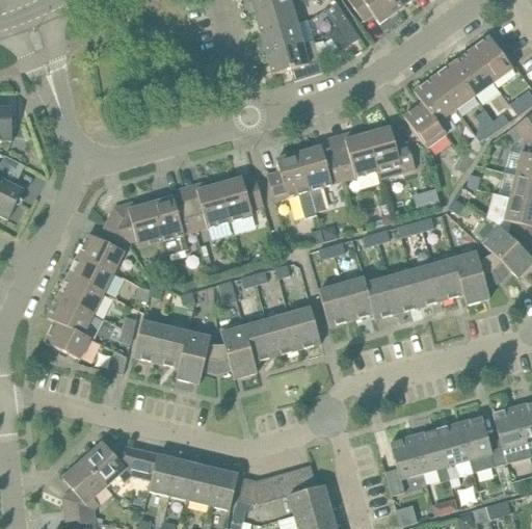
[(292,2),(291,0),(251,0),(256,12),(292,2)]
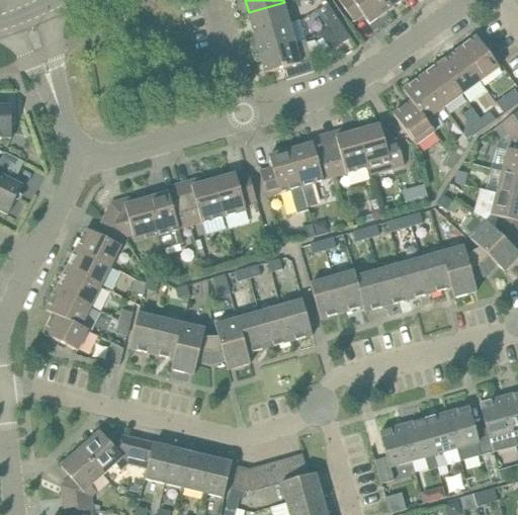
[(369,21),(387,9),(380,0),(340,0),(354,19),(363,12),(369,21)]
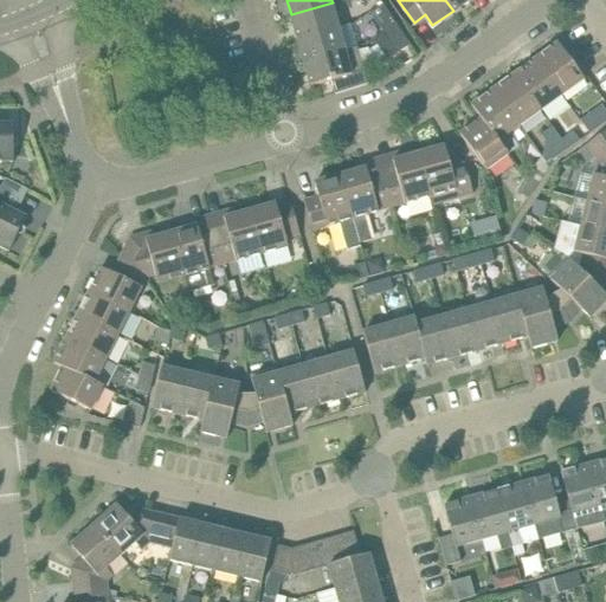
[(445,0),(453,11),(466,0),(445,0)]
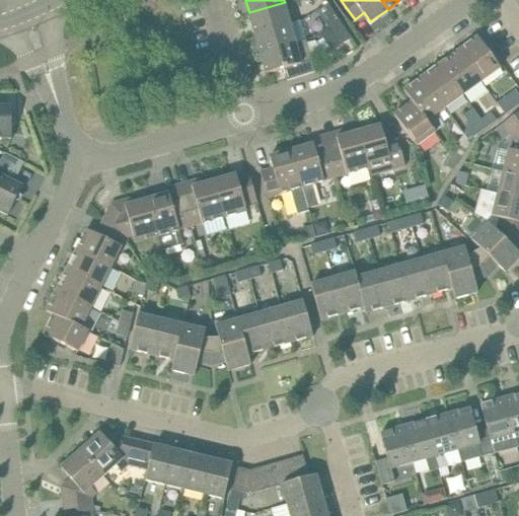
[(285,2),(249,12),(254,31),(290,21),(285,2)]
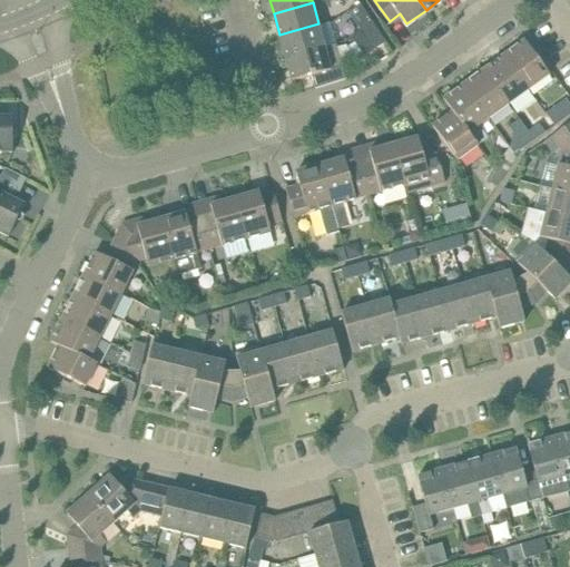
[(365,8),(353,16),(359,25),(371,17),(385,39),(373,20),(365,8)]
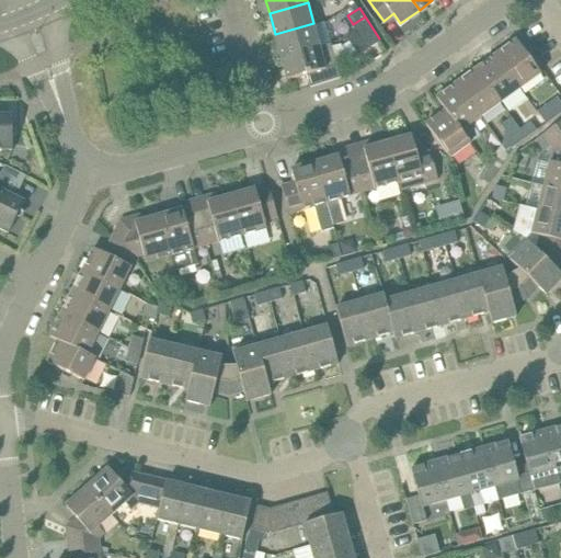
[(367,45),(379,38),(365,16),(353,24),(367,45)]
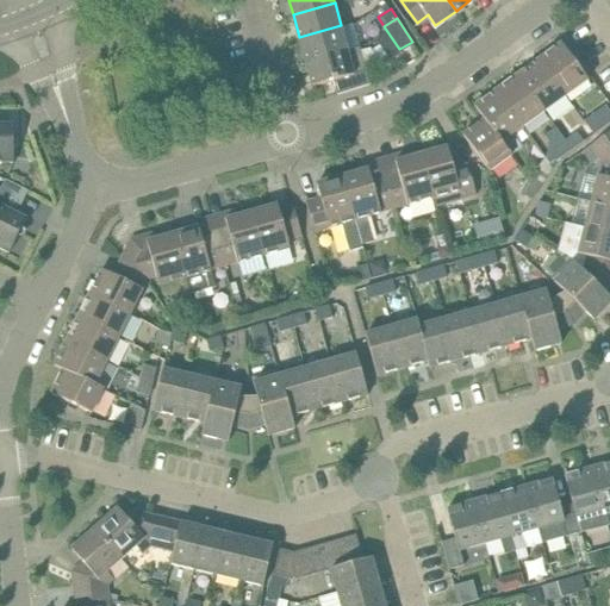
[(347,49),(341,25),(299,37),(305,61),(347,49)]
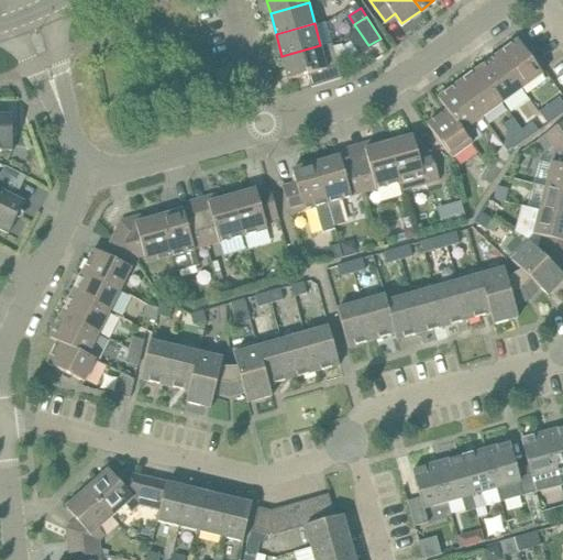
[(498,51),(522,86),(542,70),(518,36),(498,51)]
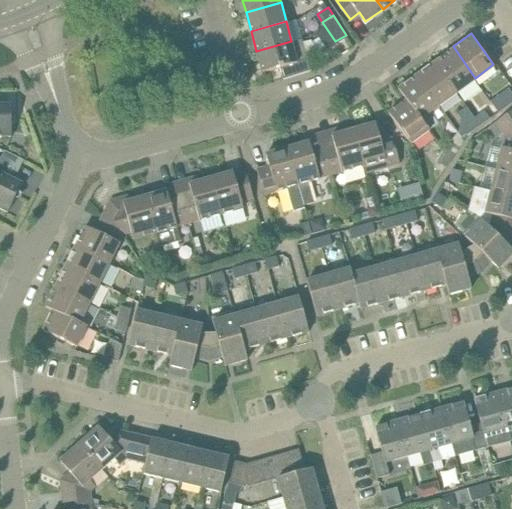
[(307,57),(302,39),(292,42),(291,41),(256,51),(262,70),(280,65),(284,77),(300,73),(307,70),(304,59),(307,57)]
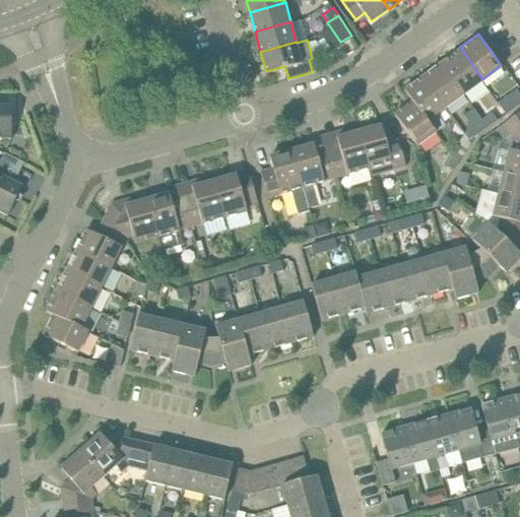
[(460,47),(442,60),(464,92),(482,79),(460,47)]
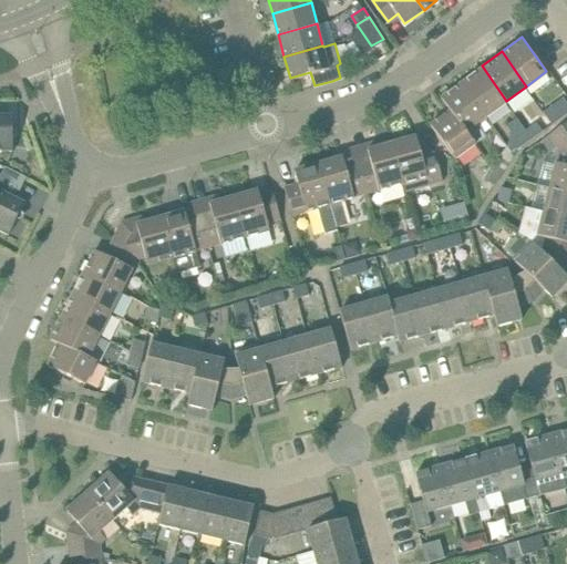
[(506,101),(482,65),(462,81),(486,115),(506,101)]
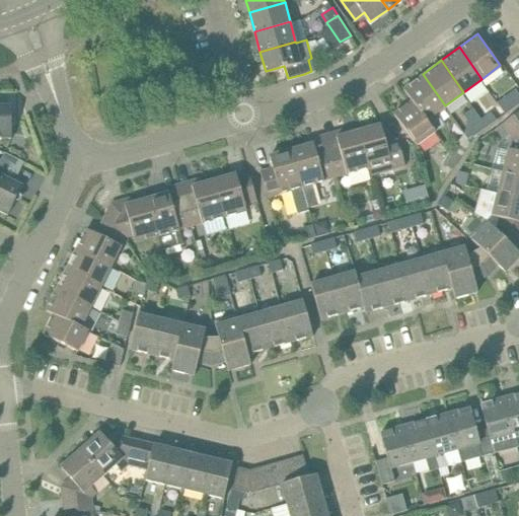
[(436,112),(445,105),(423,74),(405,86),(414,98),(435,129),(444,123),(436,112)]
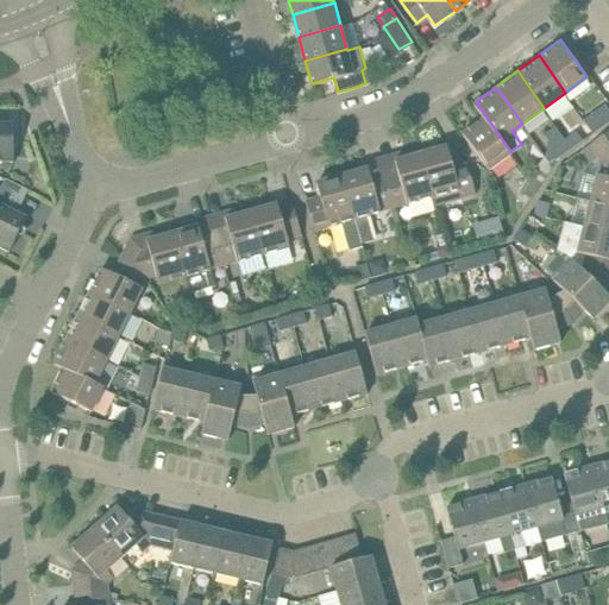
[(608,119),(608,107),(606,102),(583,118),(592,132),(608,119)]
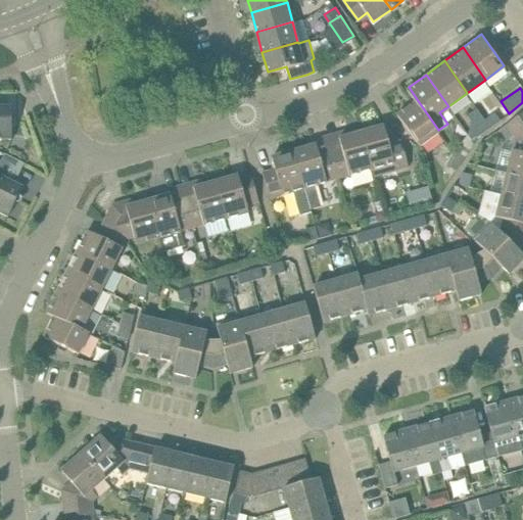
[(419,144),(438,130),(417,99),(396,112),(419,144)]
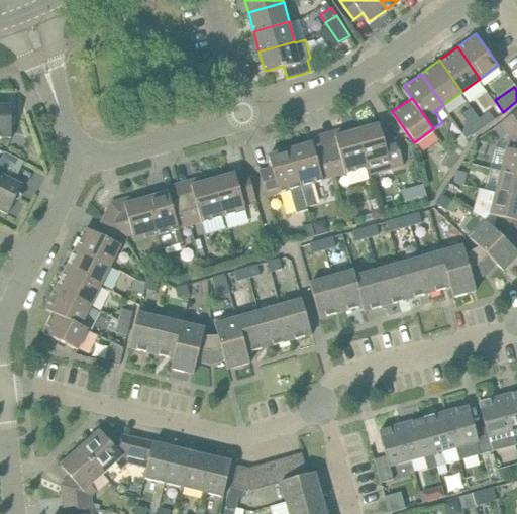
[(0,100),(0,135),(11,135),(11,103),(0,103),(0,101),(0,100)]
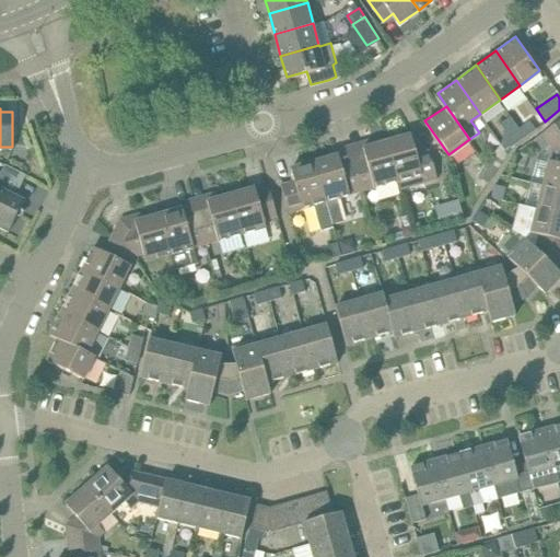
[(549,142),(559,135),(559,117),(541,130),(549,142)]
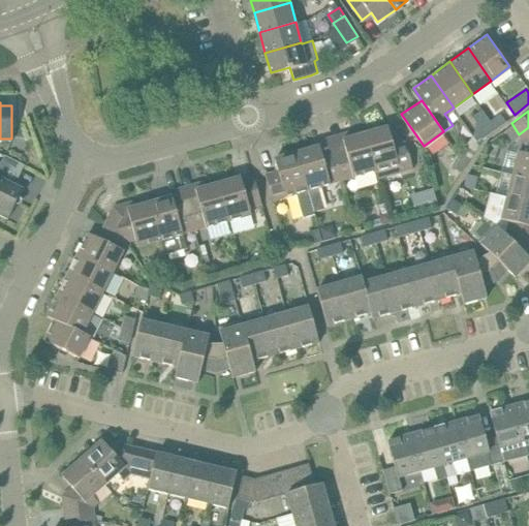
[(500,112),(490,119),(496,127),(505,120),(500,112)]
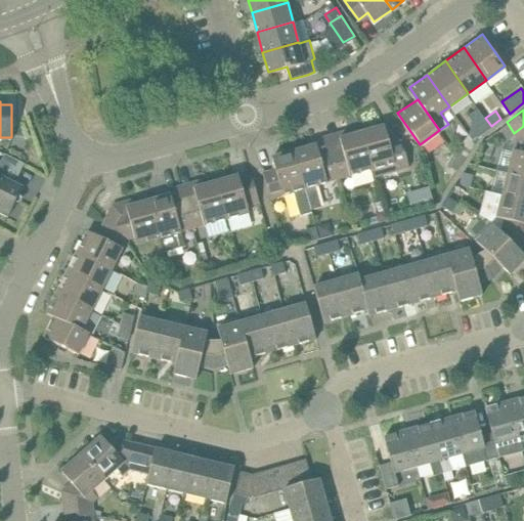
[(481,132),(491,126),(485,118),(476,125),(477,126),(468,132),(468,133),(474,142),(478,136),(481,132)]
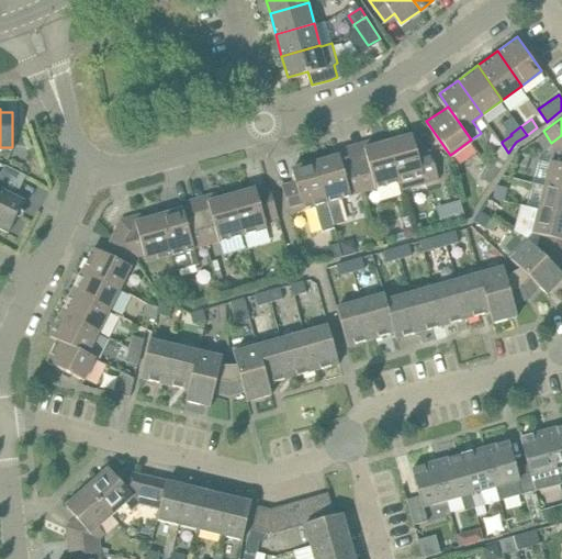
[(551,143),(543,131),(536,136),(544,148),(551,143)]
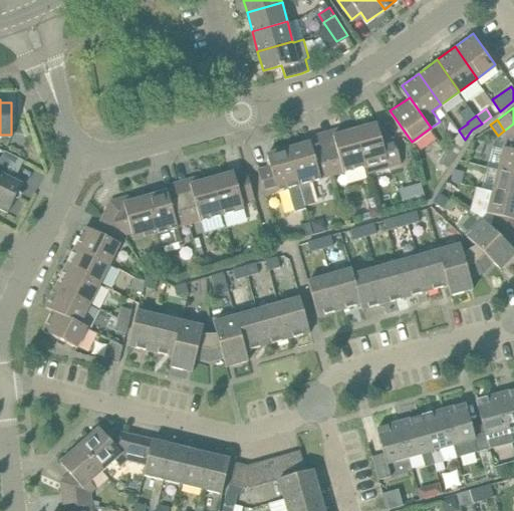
[(355,128),(365,164),(367,171),(402,162),(395,137),(382,140),(377,121),(355,128)]
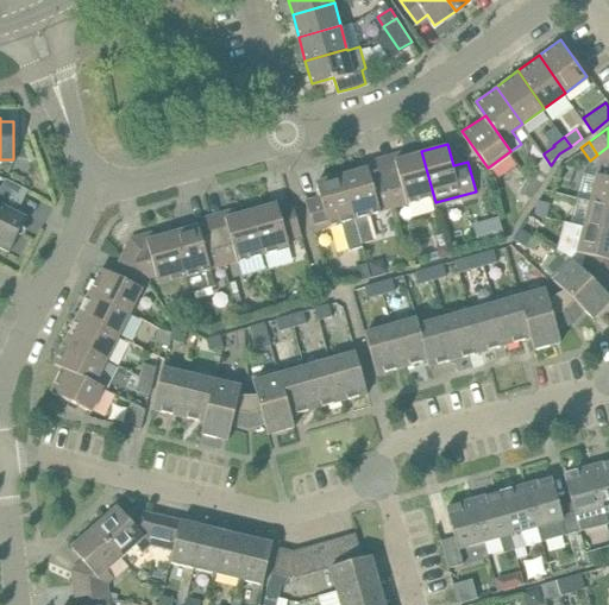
[(608,146),(597,155),(601,158),(608,161),(608,146)]
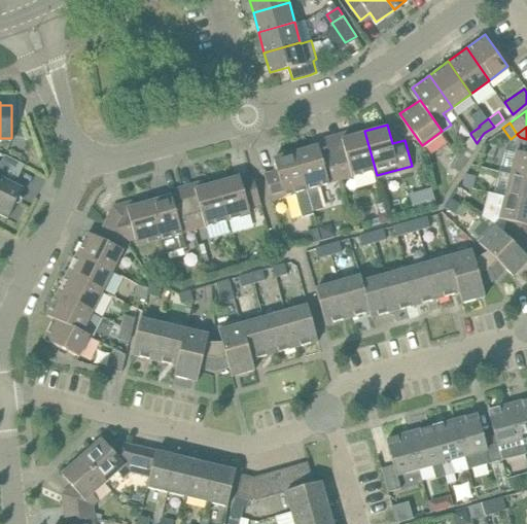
[(375,168),(364,131),(351,135),(350,129),(340,132),(342,140),(330,143),(340,176),(351,173),(352,174),(375,168)]
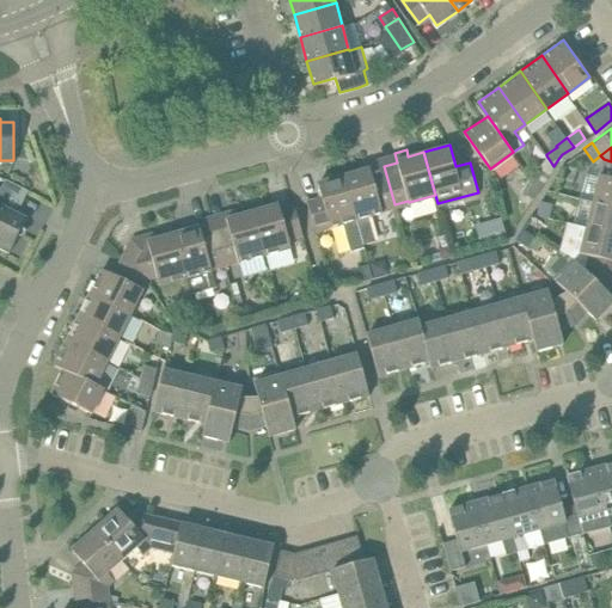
[(549,172),(554,166),(546,155),(538,166),(531,178),(540,184),(549,172)]
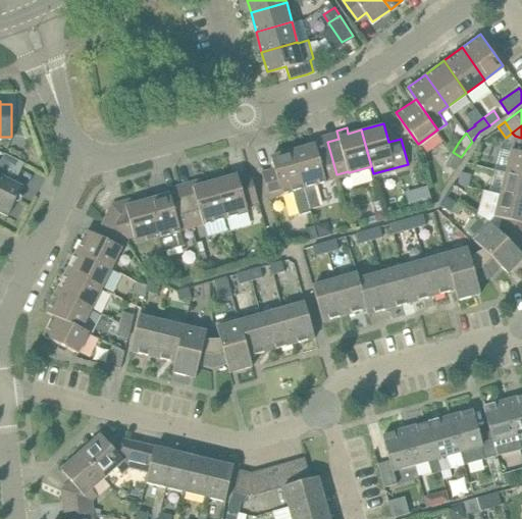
[(506,171),(521,174),(521,138),(515,136),(506,171)]
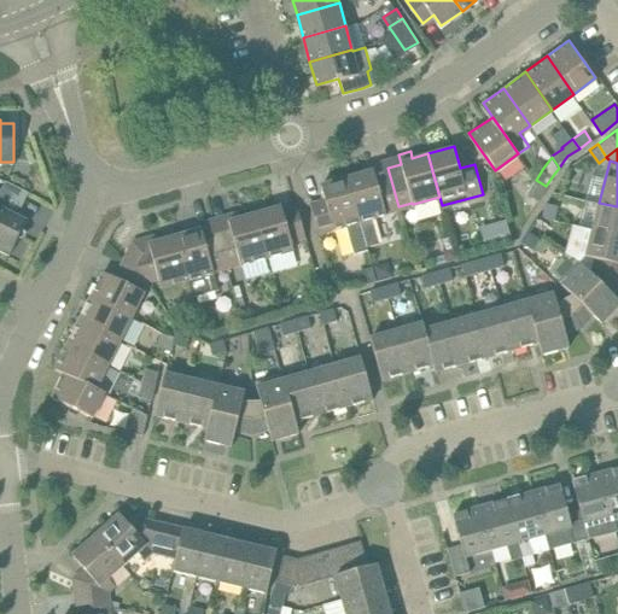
[(362,171),(348,176),(360,218),(359,220),(366,245),(379,241),(372,216),(385,211),(385,210),(398,206),(388,168),(374,171),(372,162),(361,165),(362,171)]
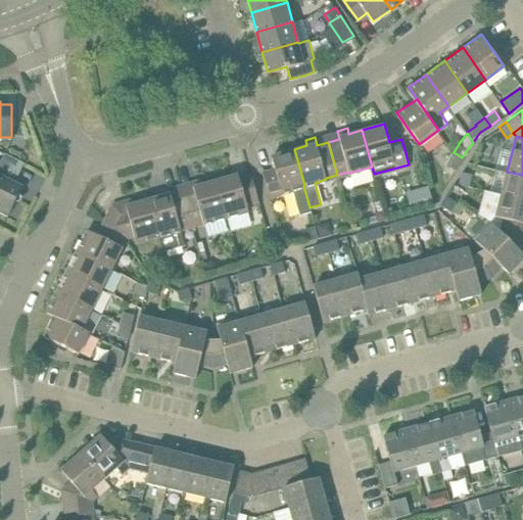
[(304,185),(294,149),(272,155),(275,167),(263,171),(270,195),(292,189),(299,214),(311,209),(303,186),(304,185)]
